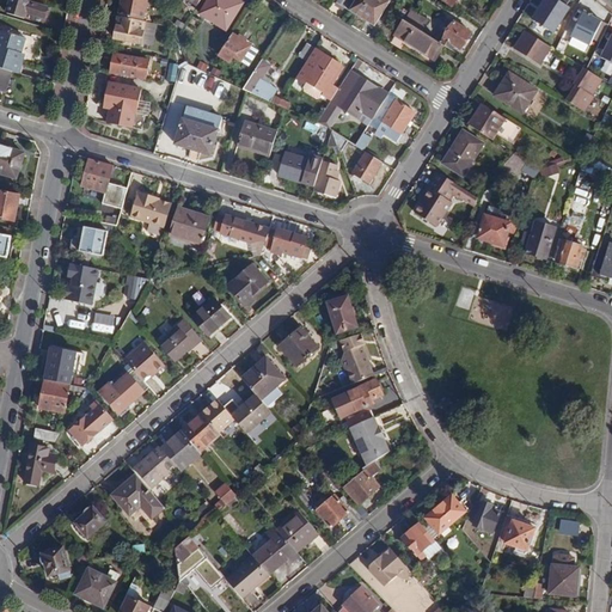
[(31,2),(32,1),(28,0),(10,0),(7,13),(24,18),(26,13),(44,18),(47,7),(31,2)]
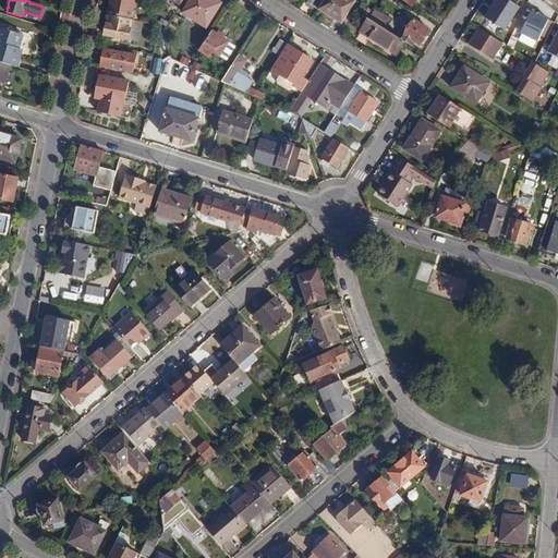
[(111,0),(108,15),(109,15),(131,20),(134,0),(111,0)]
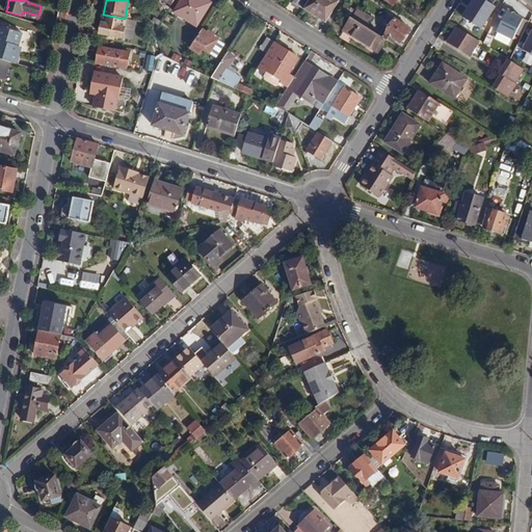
[(182,0),(175,12),(197,26),(210,6),(201,0),(182,0)]
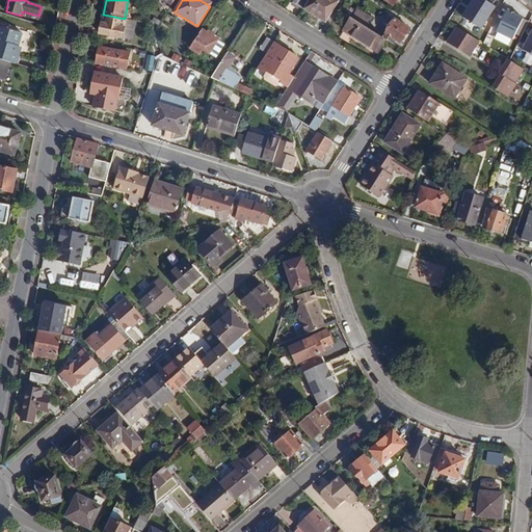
[(294,0),(293,3),(303,9),(306,6),(309,0),(294,0)]
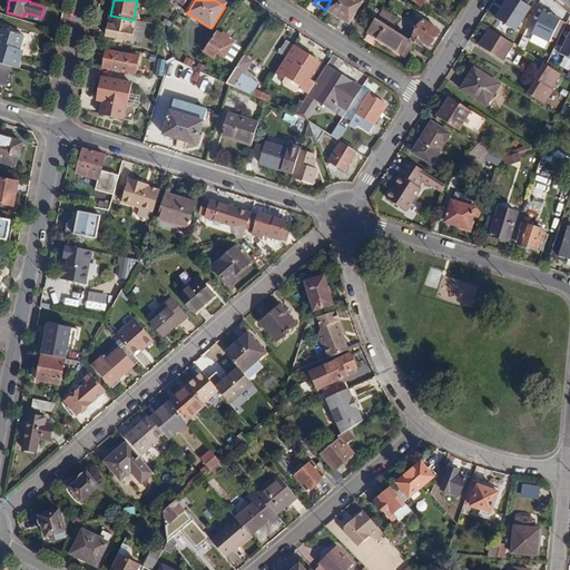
[(331,0),(327,7),(342,17),(340,20),(350,26),(364,2),(361,0),(331,0)]
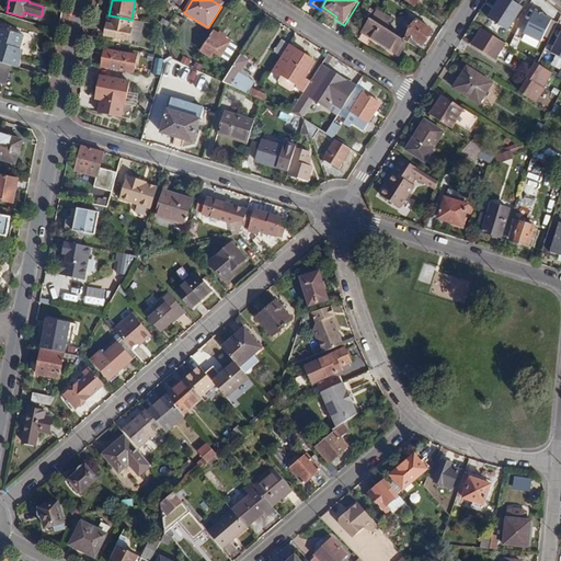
[(527,0),(501,0),(494,11),(513,23),(527,0)]
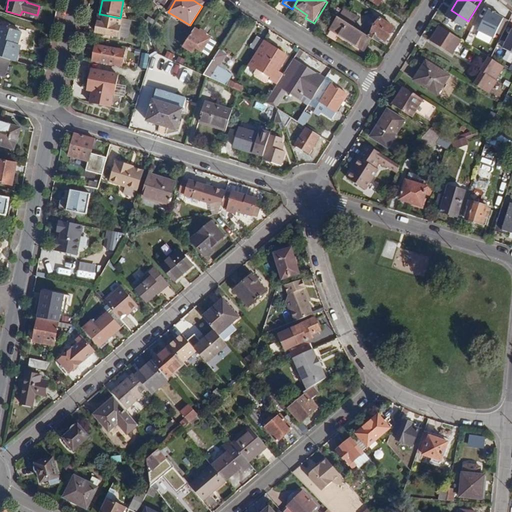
[(481,12),(474,21),(488,31),(494,22),(481,12)]
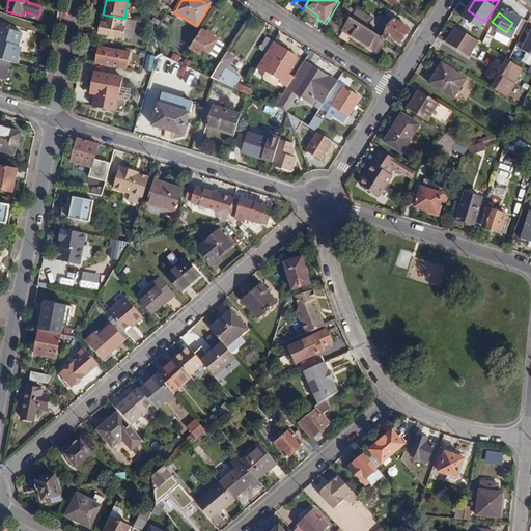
[(133,39),(136,22),(124,19),(104,15),(101,33),(133,39)]
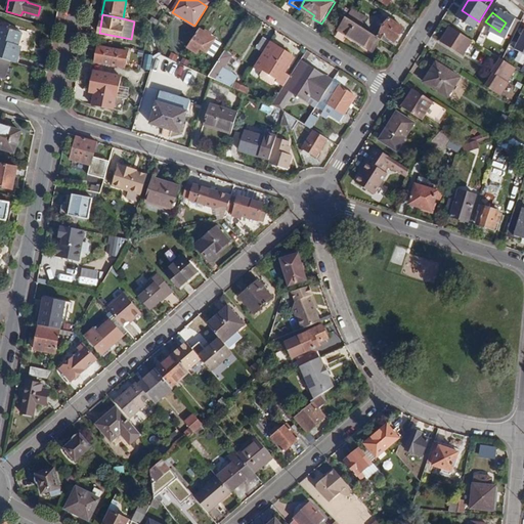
[(381,39),(388,43),(390,40),(395,43),(404,28),(383,14),(374,30),(381,35),(379,38),(381,39)]
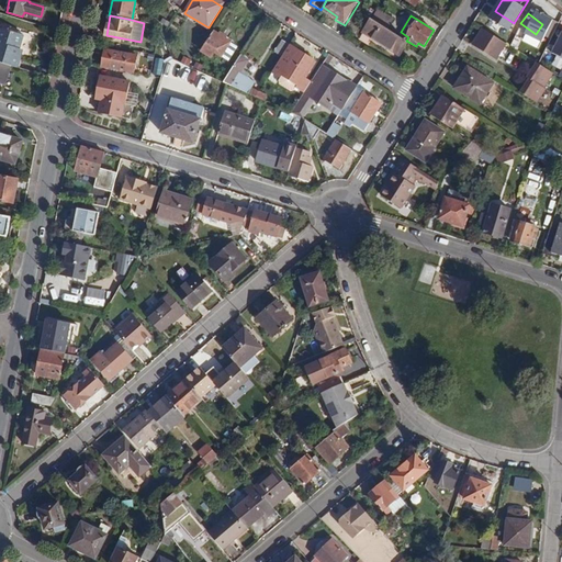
[(408,42),(406,41),(372,19),(363,33),(400,55),(408,42)]
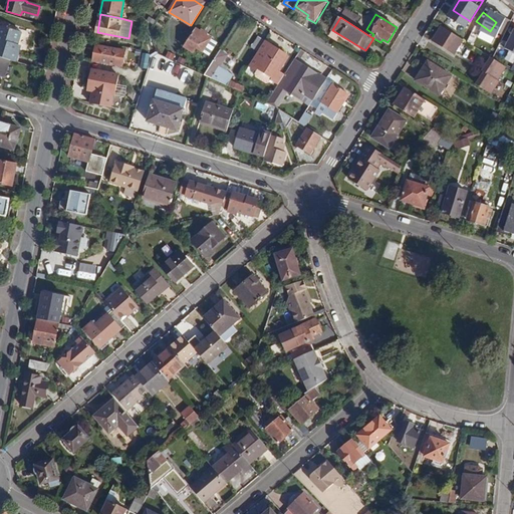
[(0,56),(10,60),(14,61),(17,50),(15,49),(20,31),(0,24),(0,56)]
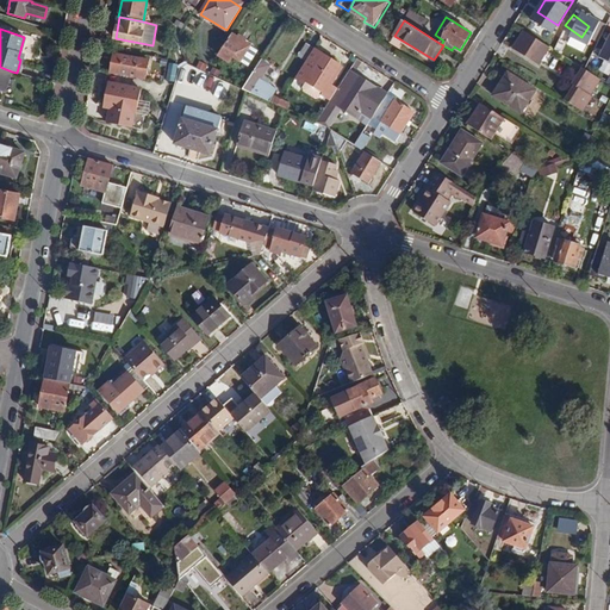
[(232,33),(218,56),(230,63),(232,57),(241,62),(251,45),(232,33)]
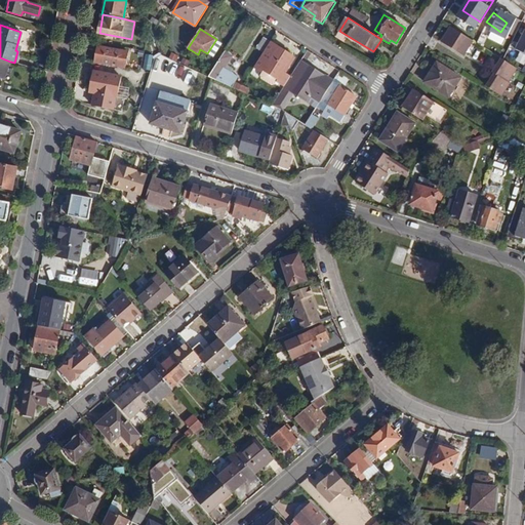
[(524,31),(516,49),(524,53),(524,31)]
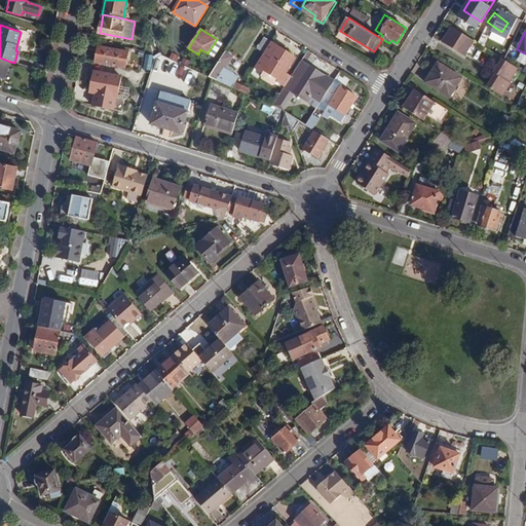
[(440,45),(435,53),(465,73),(468,69),(456,61),(461,54),(463,55),(470,44),(451,33),(442,47),(440,45)]
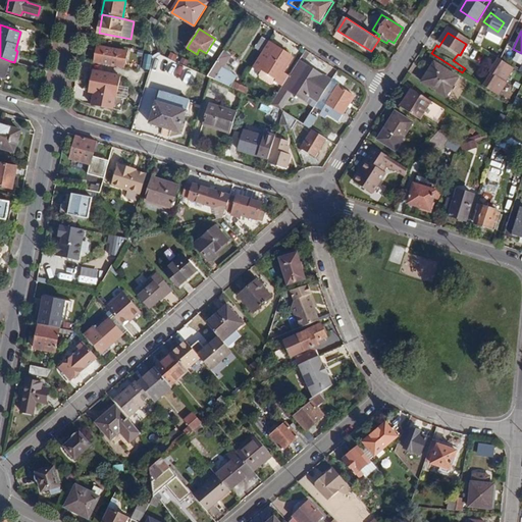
[(262,53),(269,42),(261,37),(258,42),(255,39),(251,45),(262,53)]
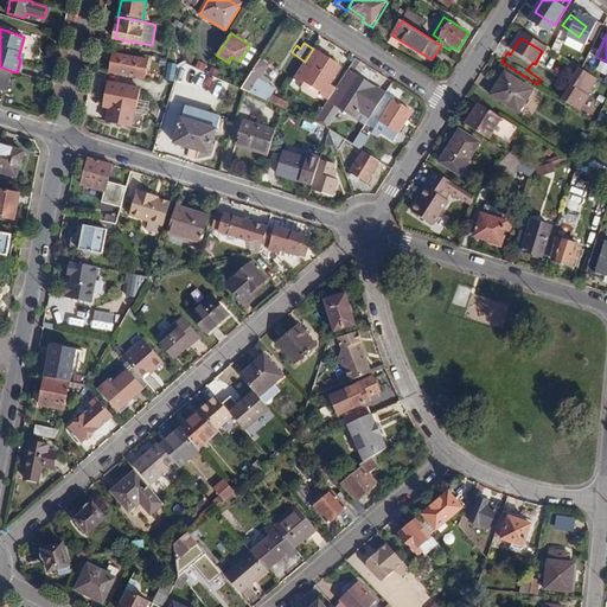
[(247,66),(257,53),(251,49),(241,62),(247,66)]
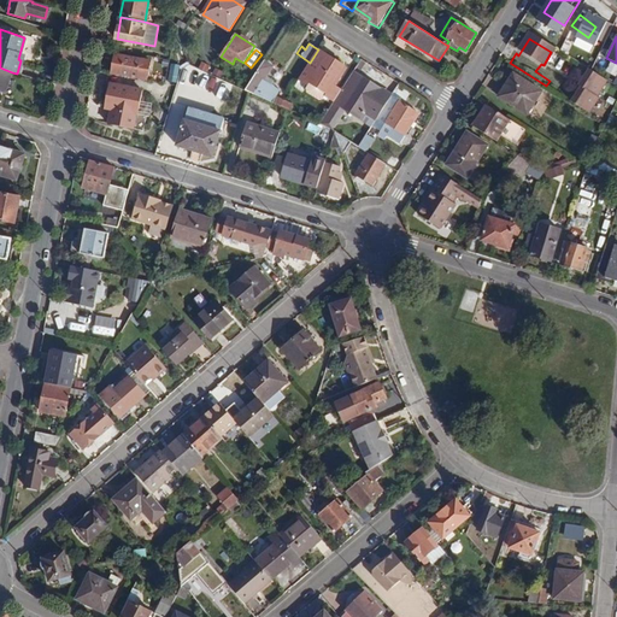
[(310,63),(299,81),(309,86),(310,83),(328,94),(325,98),(335,104),(342,92),(334,86),(346,68),(341,64),(334,76),(315,64),(322,52),(318,50),(310,63)]
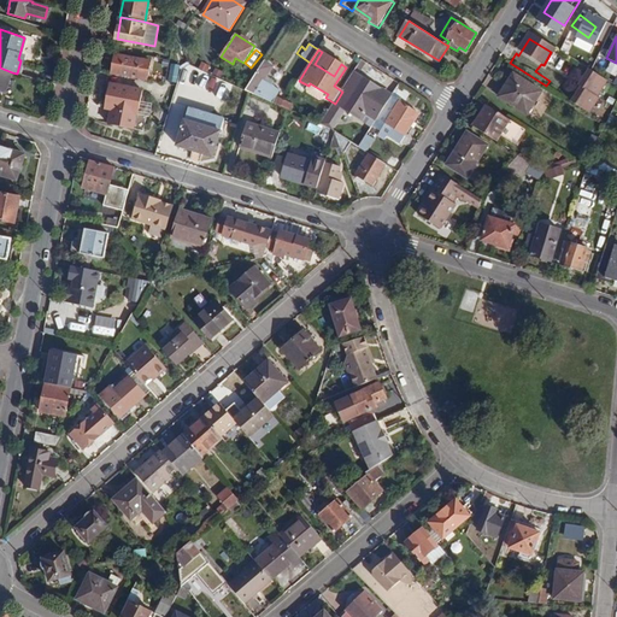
[(334,76),(341,64),(322,52),(315,64),(334,76)]
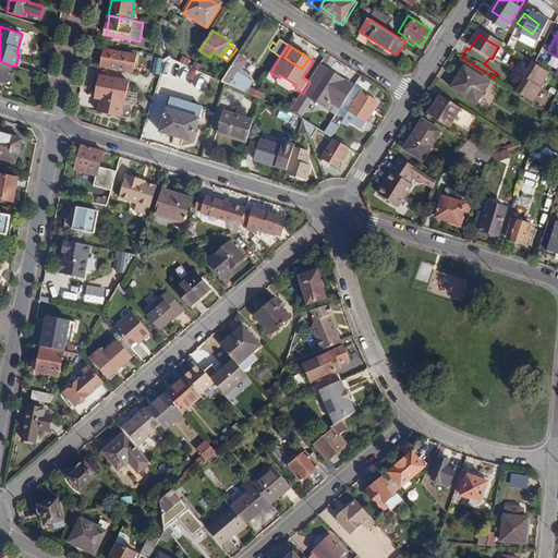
[(102,49),(100,64),(105,65),(134,72),(137,56),(102,49)]
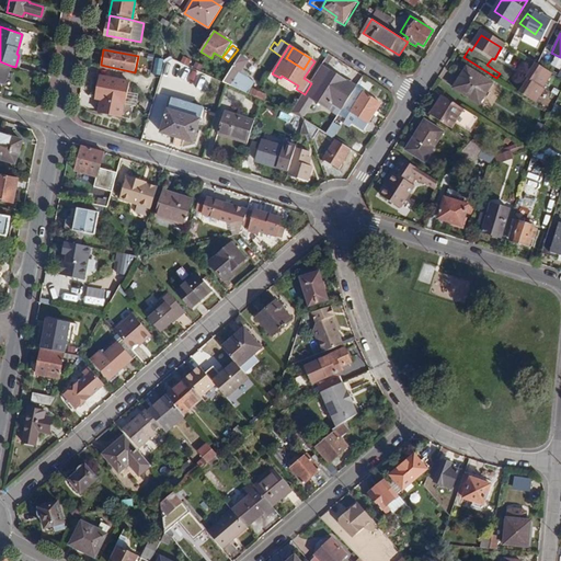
[(224,82),(227,83),(256,96),(260,92),(251,88),(255,82),(241,73),(249,60),(241,55),(224,82)]
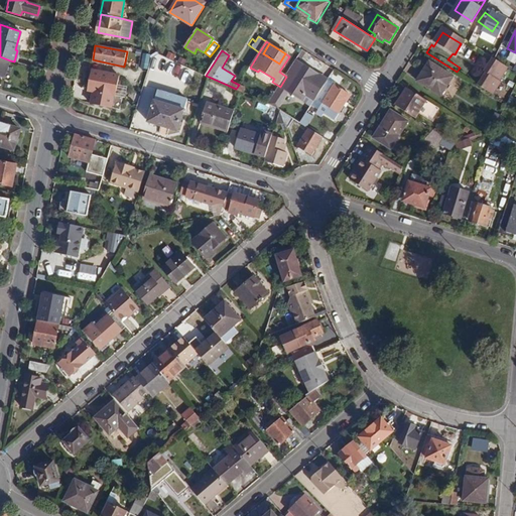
[(148,69),(150,54),(142,53),(141,68),(148,69)]
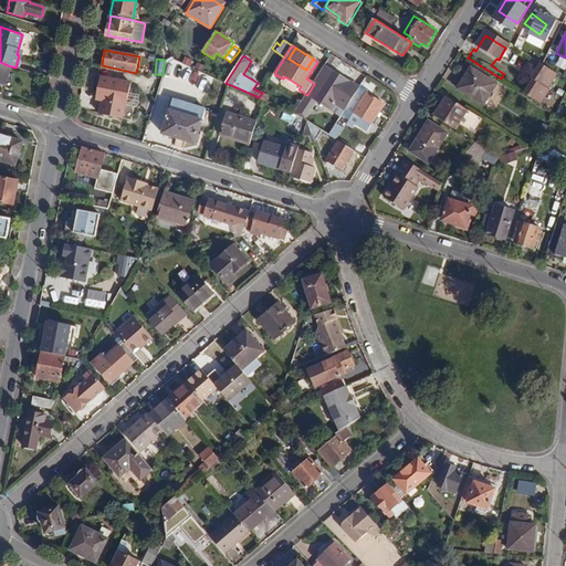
[(0,82),(6,84),(11,66),(0,62),(0,82)]
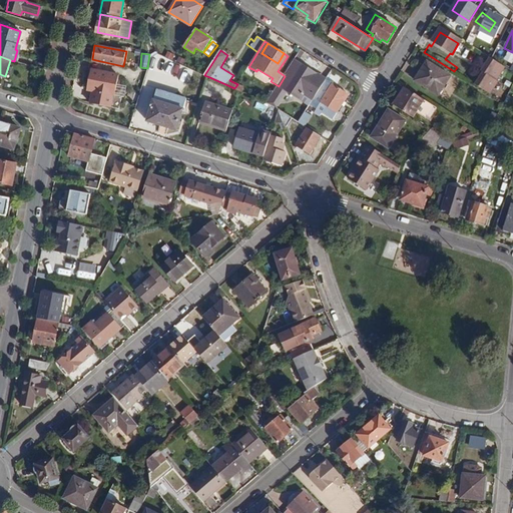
[(507,66),(491,57),(483,71),(499,80),(507,66)]
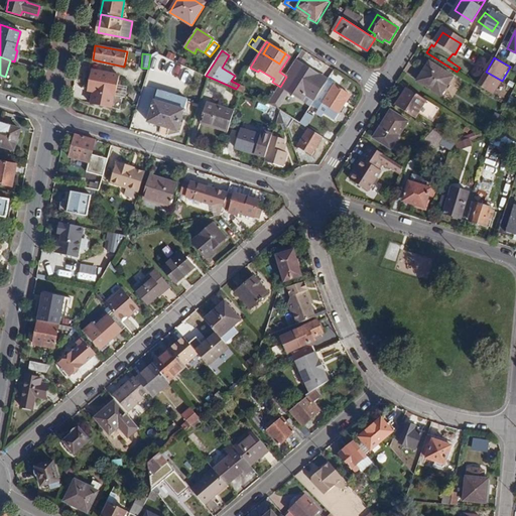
[(268,104),(278,109),(288,92),(302,101),(308,92),(316,97),(328,81),(296,60),(286,77),(280,87),(268,104)]
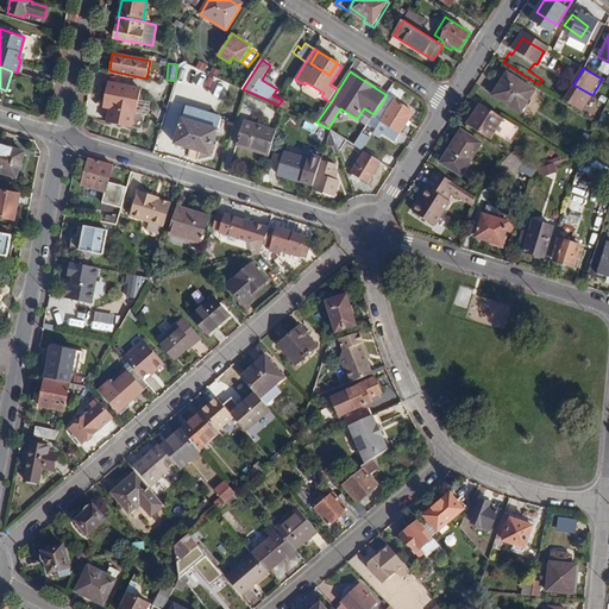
[(535,90),(507,74),(493,96),(520,113),(535,90)]
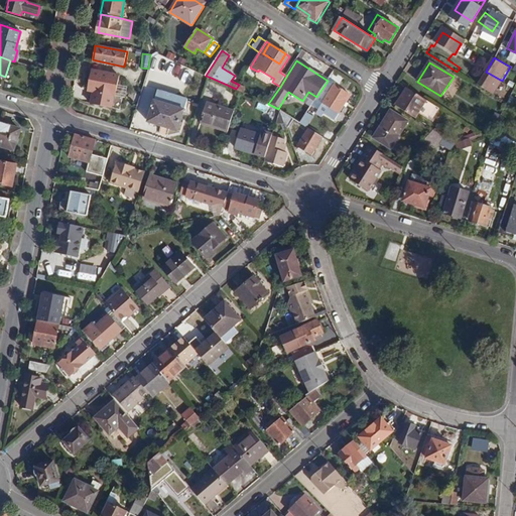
[(92,72),(89,85),(94,86),(93,91),(95,92),(93,104),(122,109),(124,97),(114,95),(118,77),(92,72)]
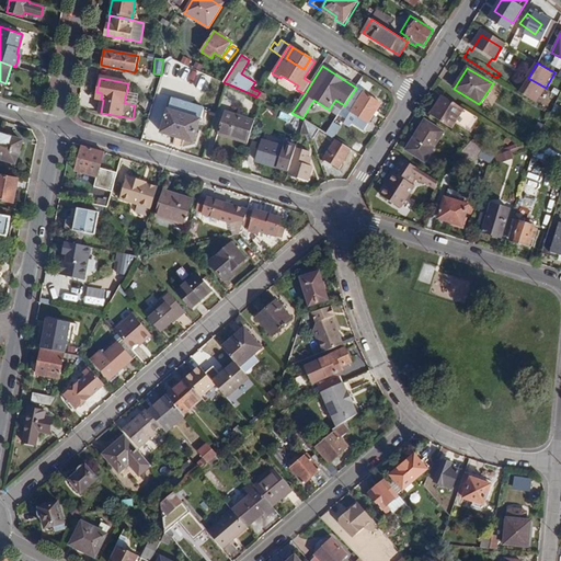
[(546,88),(528,78),(519,93),(538,103),(546,88)]
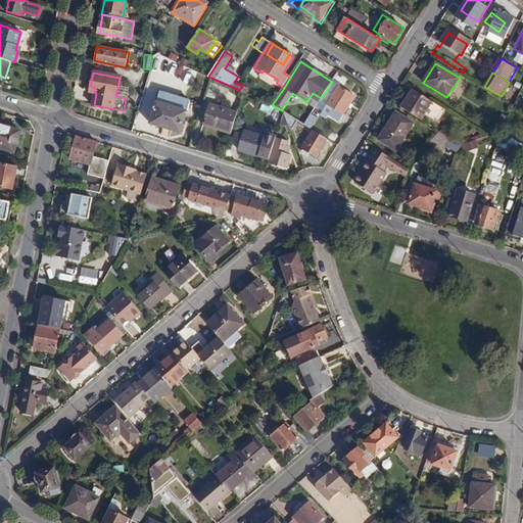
[(340,83),(333,79),(332,82),(321,98),(319,102),(325,106),(320,115),(327,119),(329,114),(340,121),(357,96),(338,86),(340,83)]
